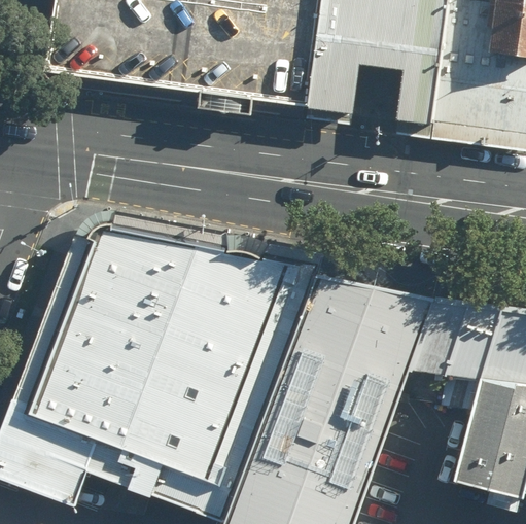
[(57,0),(47,72),(307,106),(320,0),(57,0)]
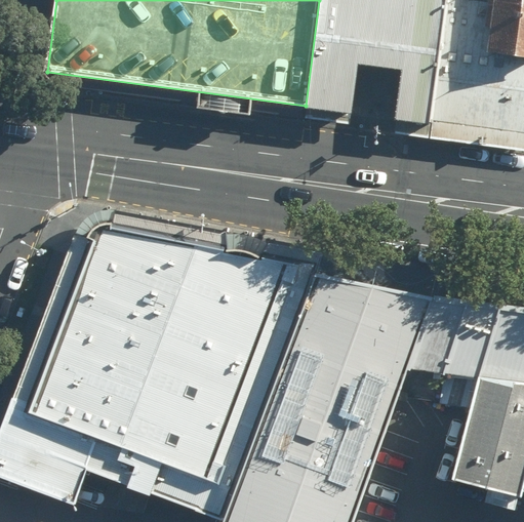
[(319,0),(306,106),(432,122),(447,0),(319,0)]
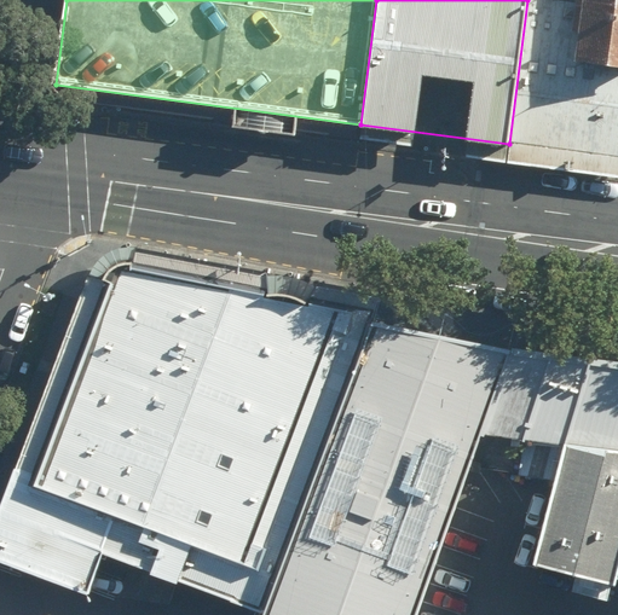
[(527,0),(509,144),(617,161),(617,68),(576,64),(583,0),(527,0)]
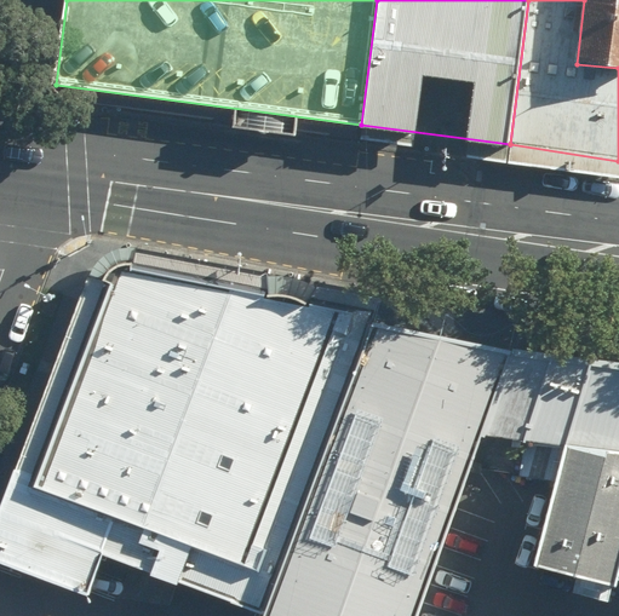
[(618,0),(584,0),(577,64),(618,68),(618,0)]
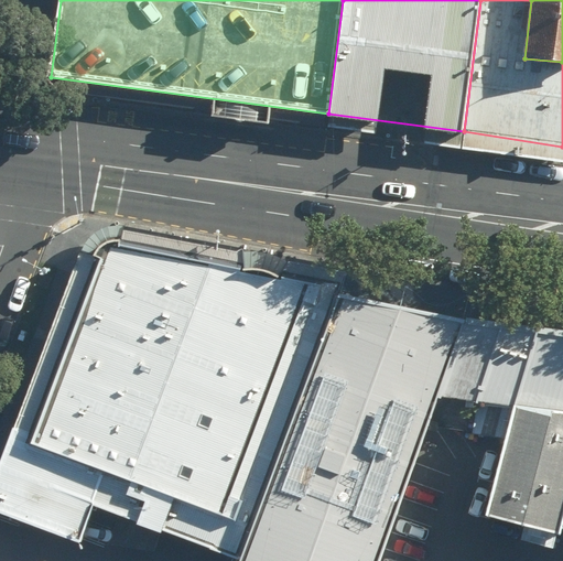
[(249,548),(334,294),(106,245),(0,511),(0,514),(80,543),(100,508),(249,548)]
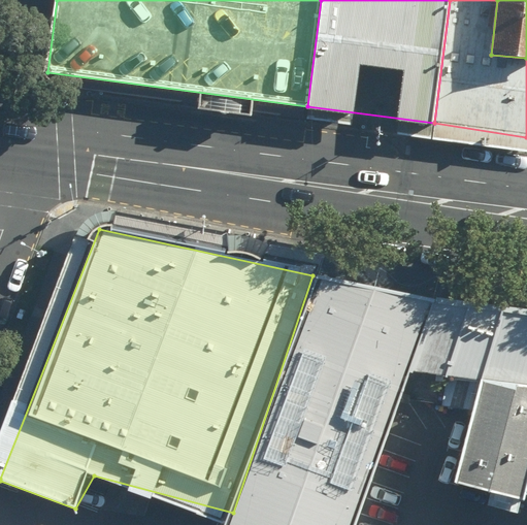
[(437,304),(313,275),(233,513),(228,524),(353,524),(408,370),(437,304)]
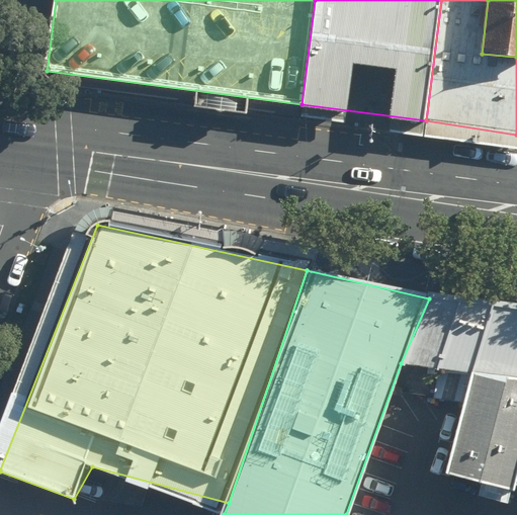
[(516,308),(429,298),(401,363),(471,372),(447,474),(516,493),(516,308)]
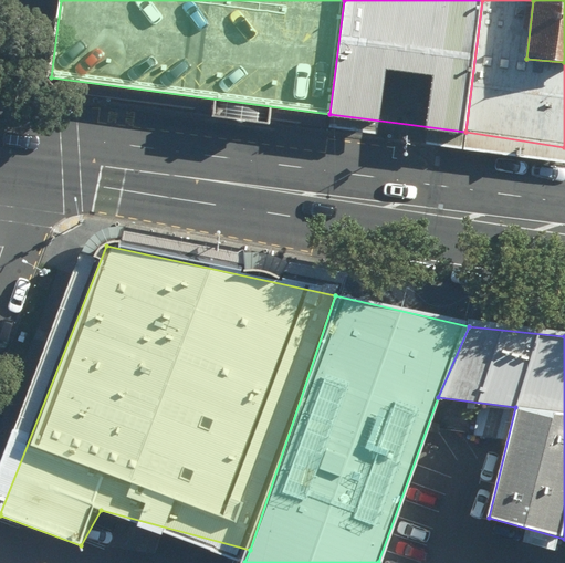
All buildings are outlined.
